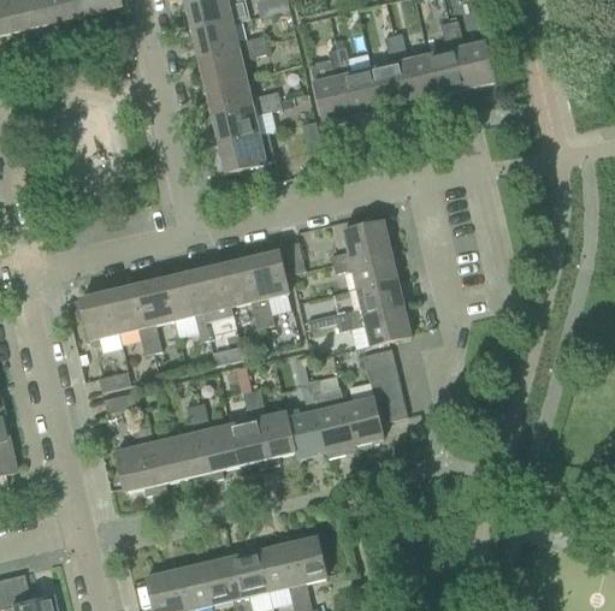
[(0,0),(0,18),(4,35),(33,28),(24,0),(0,0)]
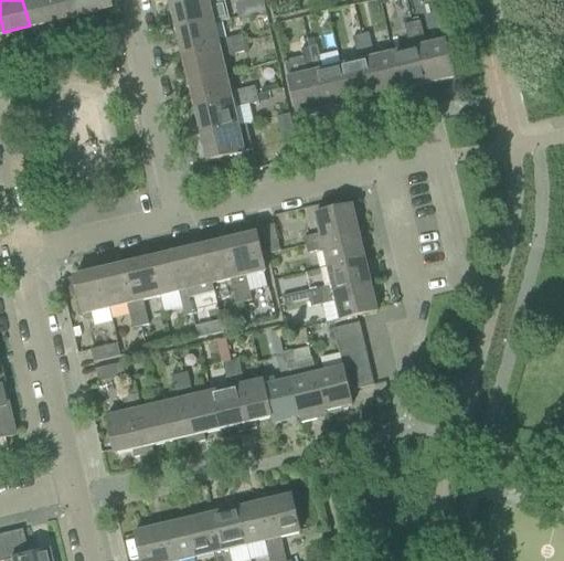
[(22,0),(30,25),(55,20),(50,0),(22,0)]
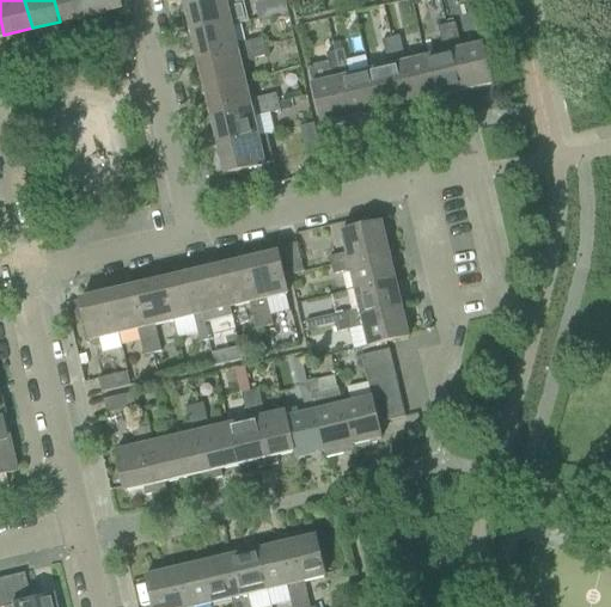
[(54,0),(60,22),(87,14),(84,0),(54,0)]
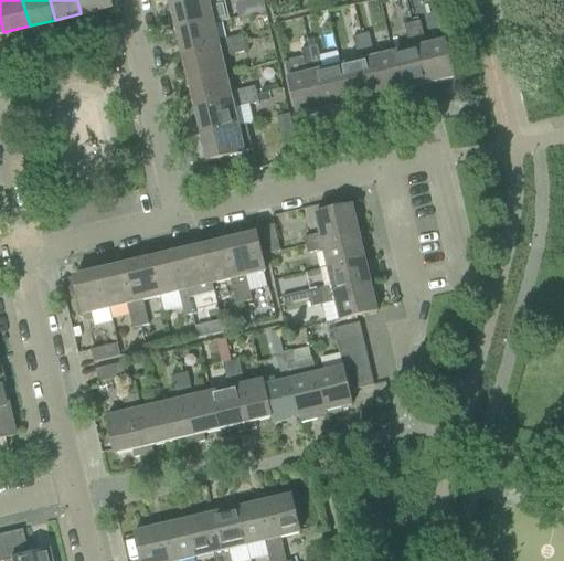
[(77,0),(81,13),(107,7),(105,0),(77,0)]
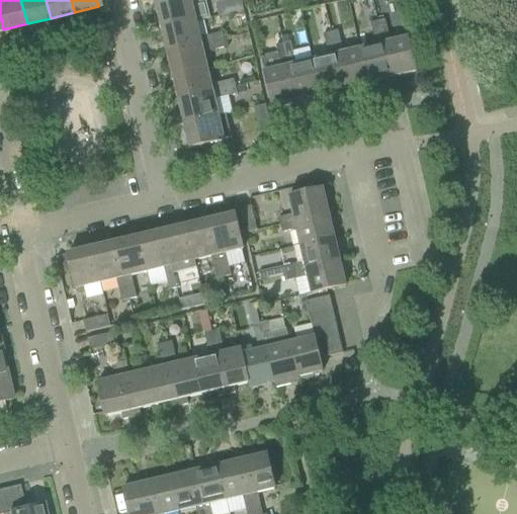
[(168,0),(156,3),(162,26),(197,18),(211,15),(207,0),(168,0)]
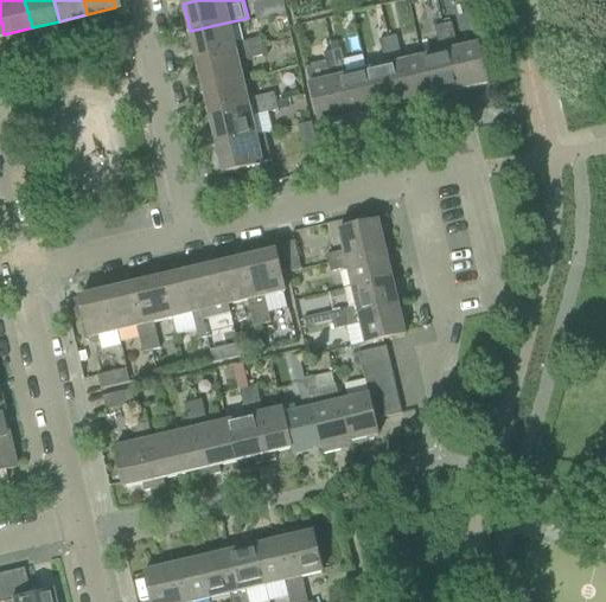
[(274,0),(276,11),(284,8),(281,0),(274,0)]
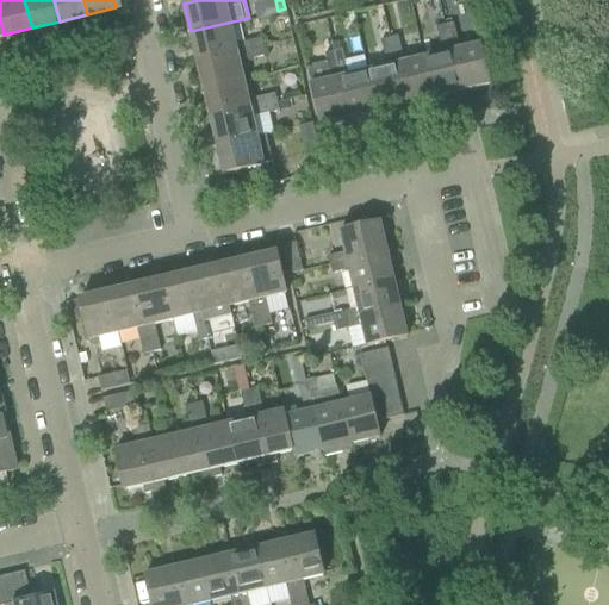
[(454,19),(445,22),(461,89),(490,82),(480,41),(460,45),(454,19)]
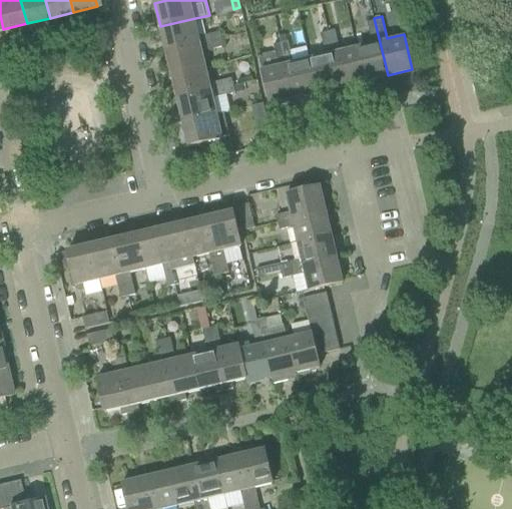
[(160,26),(165,50),(221,37),(220,30),(199,35),(195,18),(160,26)]
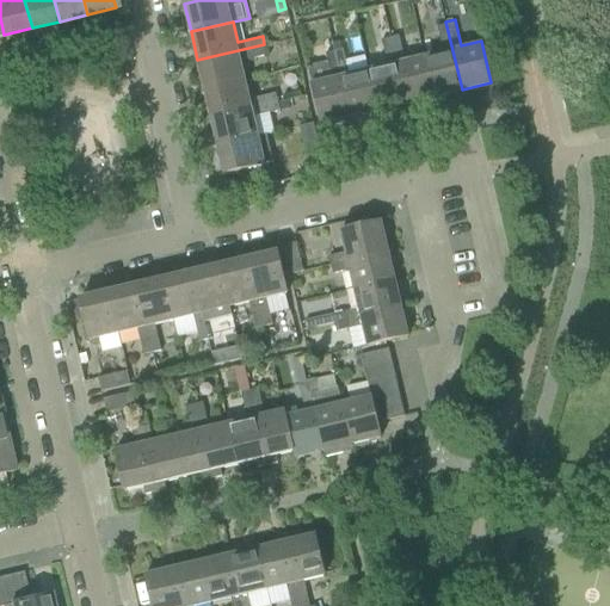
[(443,49),(424,54),(433,96),(462,90),(445,22),(437,24),(443,49)]
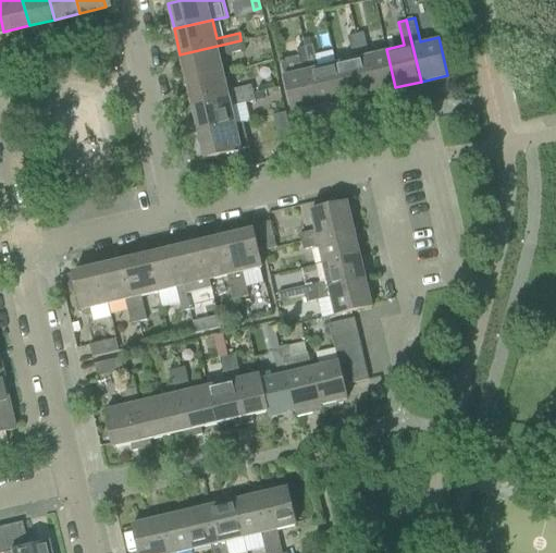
[(363,29),(356,32),(370,94),(395,87),(386,49),(369,53),(363,29)]
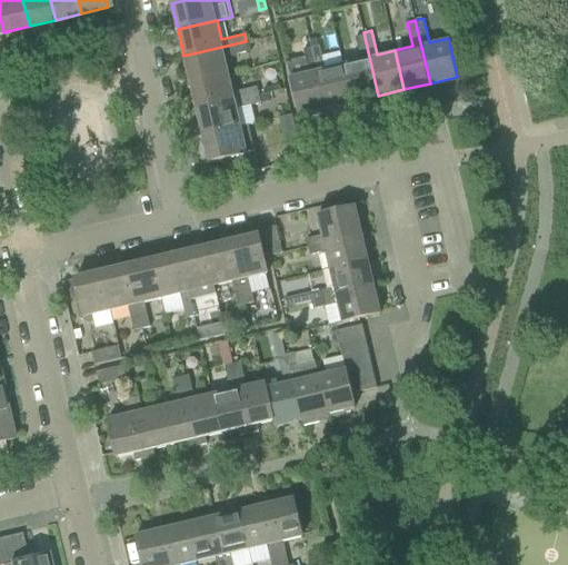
[(360,58),(344,62),(352,101),(378,96),(364,32),(355,33),(360,58)]
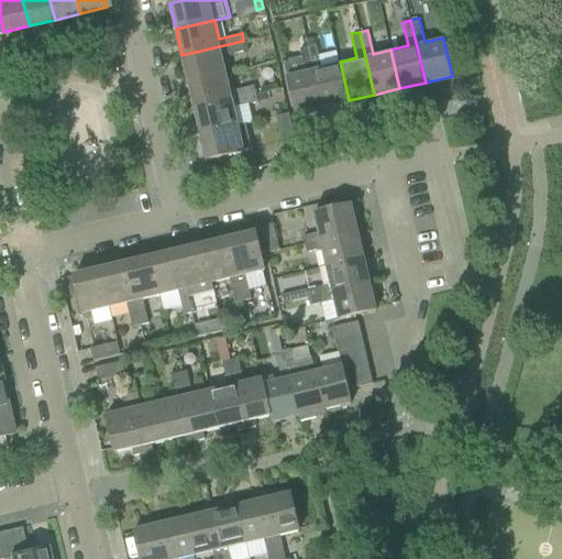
[(182,55),(188,80),(227,72),(222,54),(245,48),(243,41),(182,55)]
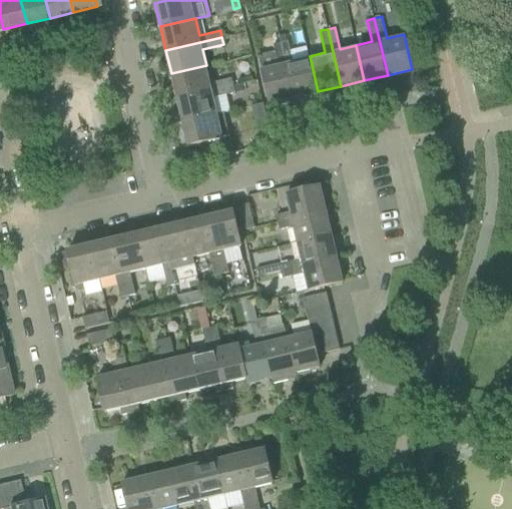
[(288,38),(281,40),(295,97),(318,91),(310,56),(293,60),(288,38)]
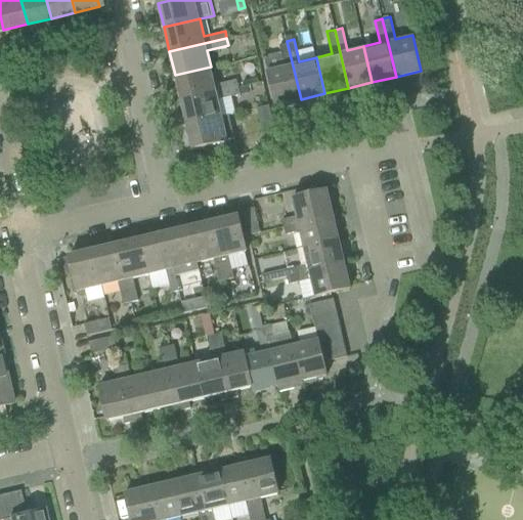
[(281,52),(264,56),(267,69),(271,85),(275,104),(301,99),(287,41),(279,43),(281,52)]
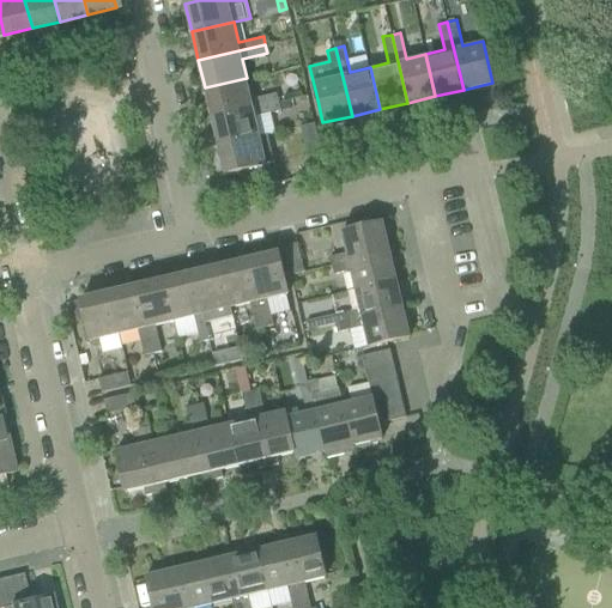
[(205,87),(211,115),(279,99),(277,91),(252,97),(247,78),(205,87)]
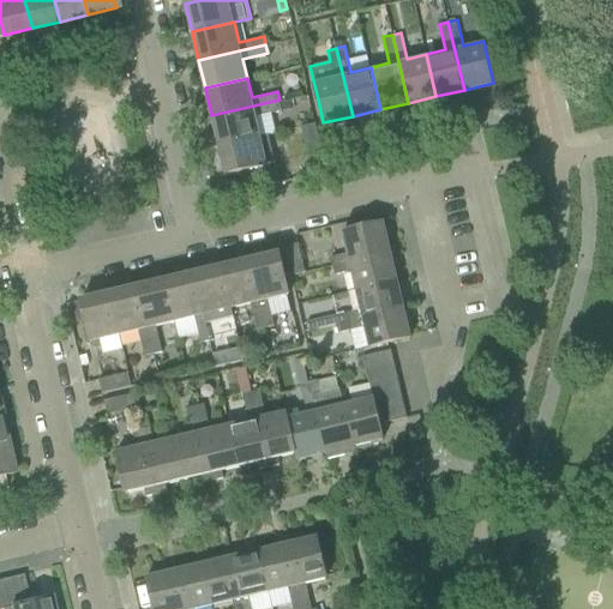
[(211,115),(218,144),(260,134),(256,114),(281,109),(280,100),(211,115)]
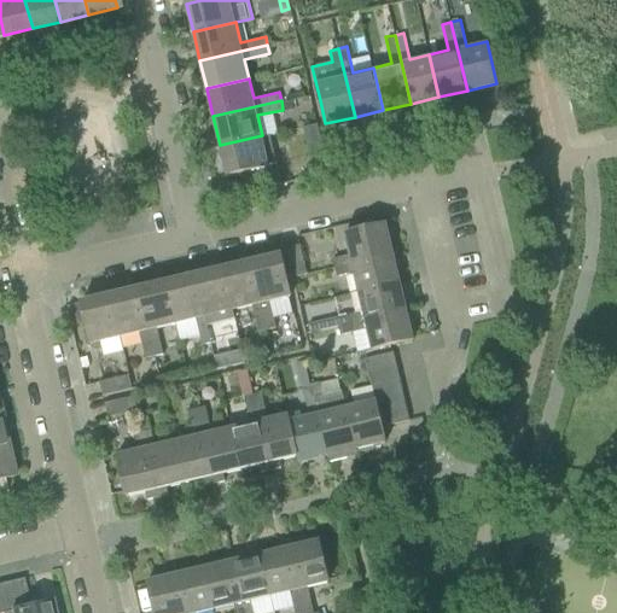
[(324,151),(324,149),(318,122),(303,126),(309,155),(324,151)]
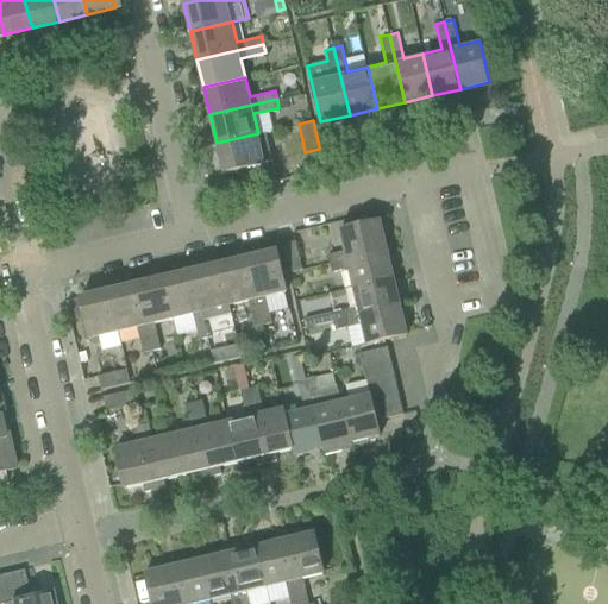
[(251,134),(217,143),(223,171),(237,168),(242,186),(277,178),(270,150),(267,131),(258,133),(251,134)]
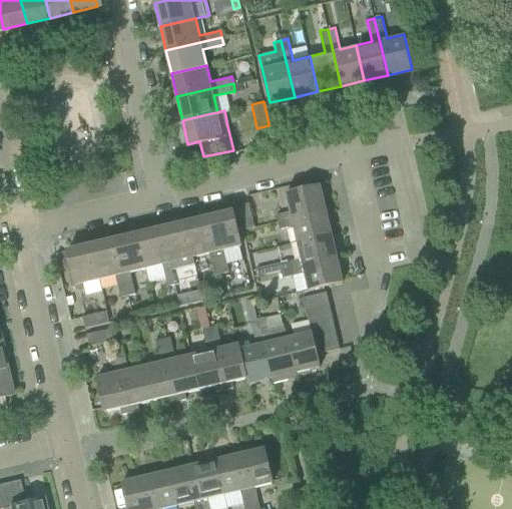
[(289,209),(284,210),(286,218),(326,208),(320,184),(309,186),(308,179),(295,182),(297,189),(285,192),(289,209)]
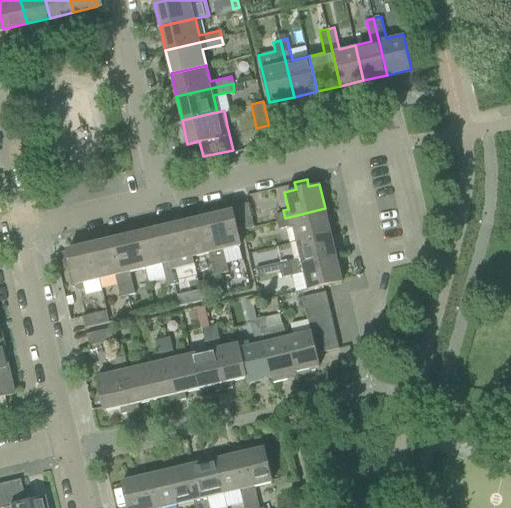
[(237,203),(243,227),(254,225),(249,200),(237,203)]
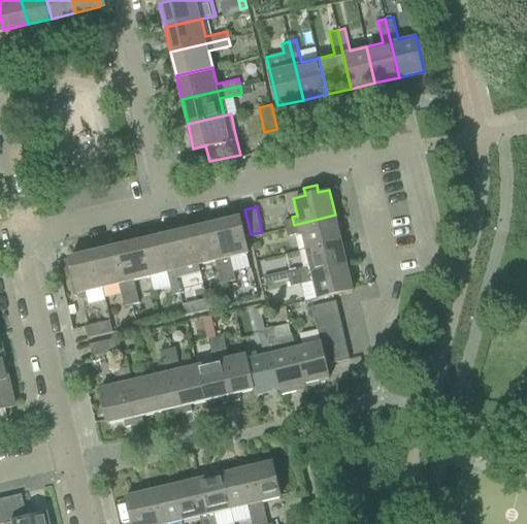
[(301,231),(305,248),(340,239),(335,215),(294,225),(292,217),(284,219),(288,234),(301,231)]
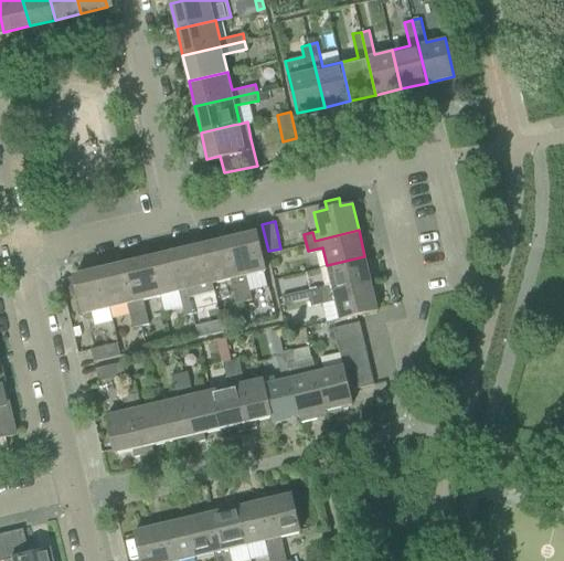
[(256,231),(230,236),(244,299),(252,298),(249,288),(246,273),(265,268),(256,231)]
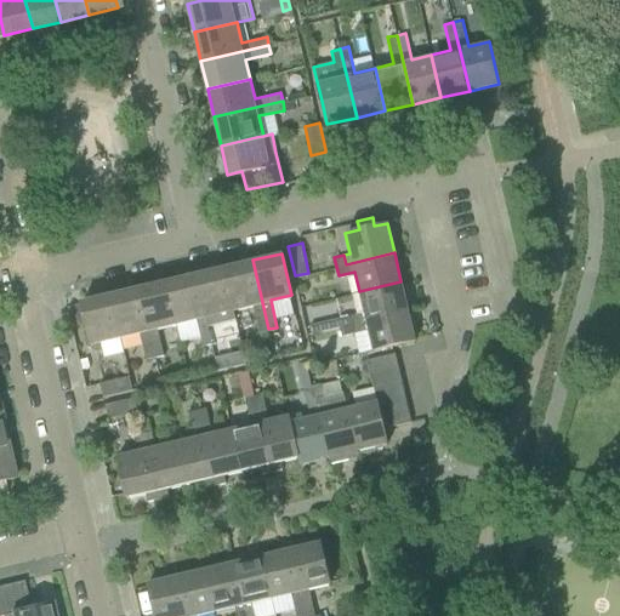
[(252,260),(223,267),(233,309),(254,304),(260,331),(268,329),(252,260)]
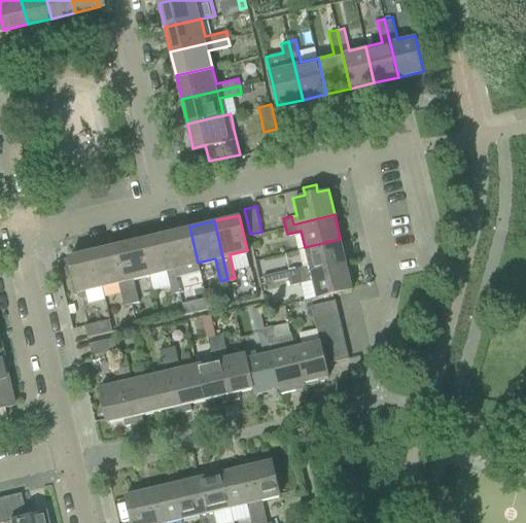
[(189,227),(166,232),(176,275),(200,270),(198,263),(189,227)]
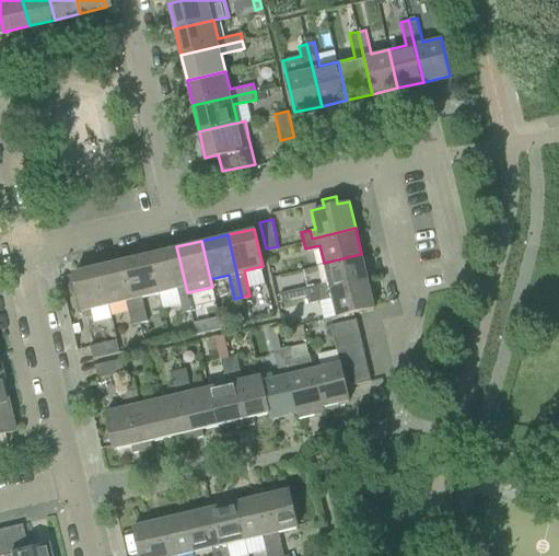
[(176,246),(150,253),(160,291),(177,287),(181,302),(183,310),(190,308),(176,246)]
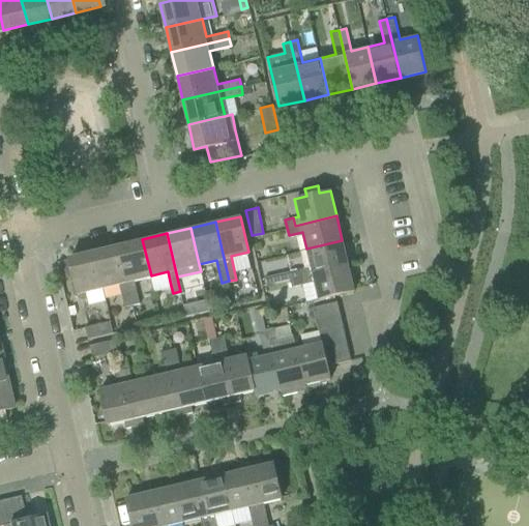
[(142,239),(118,245),(131,303),(139,301),(134,280),(151,275),(142,239)]
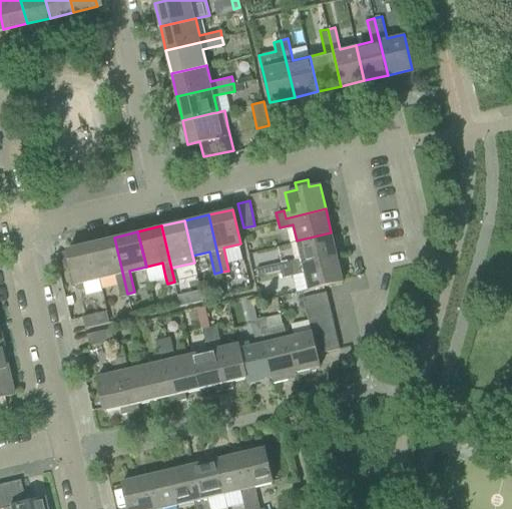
[(300,257),(256,267),(257,274),(281,269),(337,256),(331,232),(297,240),(300,257)]
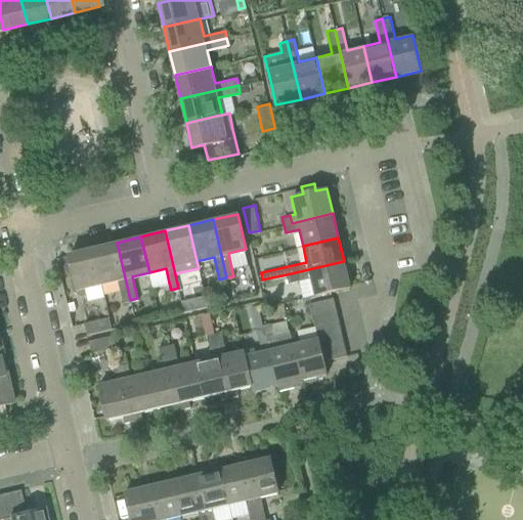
[(92,248),(101,284),(118,279),(123,301),(130,300),(117,243),(92,248)]
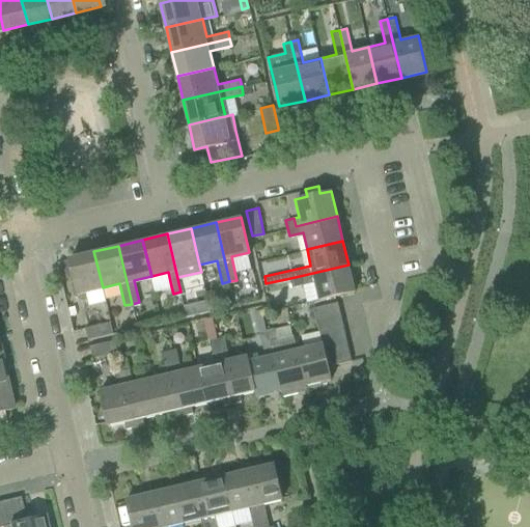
[(86,292),(103,287),(93,251),(57,260),(61,278),(73,275),(77,294),(78,294),(80,300),(87,298),(86,292)]
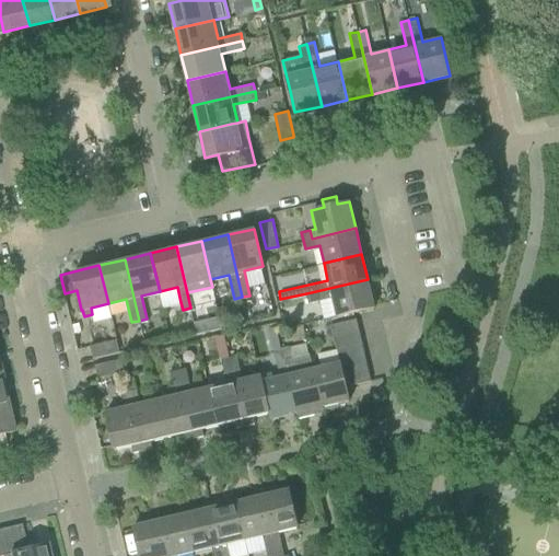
[(266,281),(263,266),(244,270),(247,286),(266,281)]
